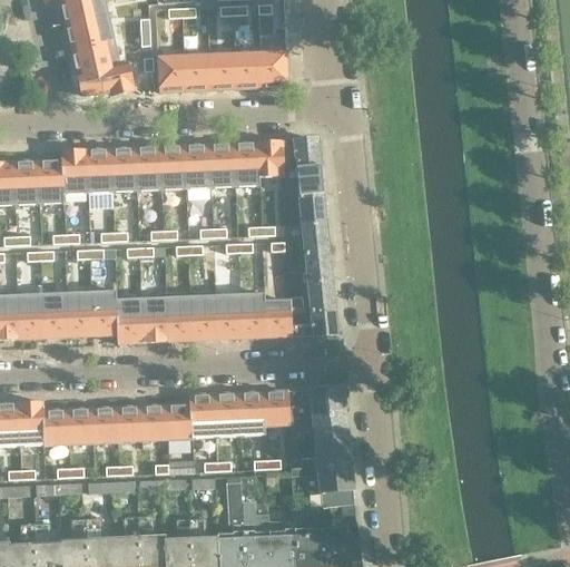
[(59,0),(65,23),(109,13),(106,0),(59,0)]
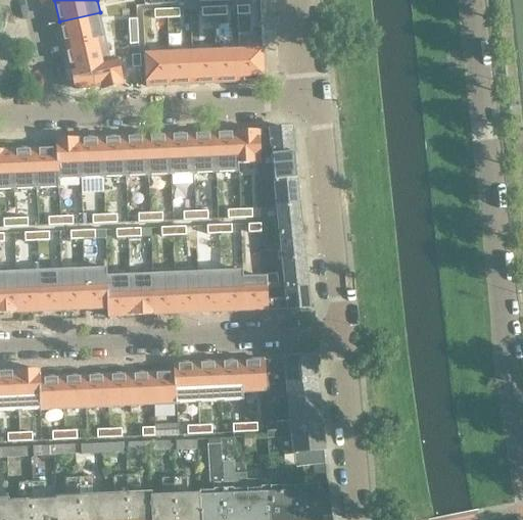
[(248,3),(236,4),(236,12),(249,12),(248,3)]
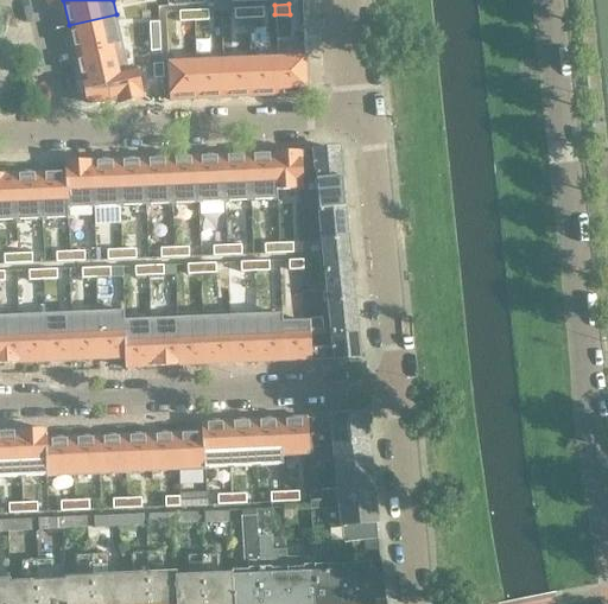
[(263,5),(248,6),(248,16),(264,16),(263,5)]
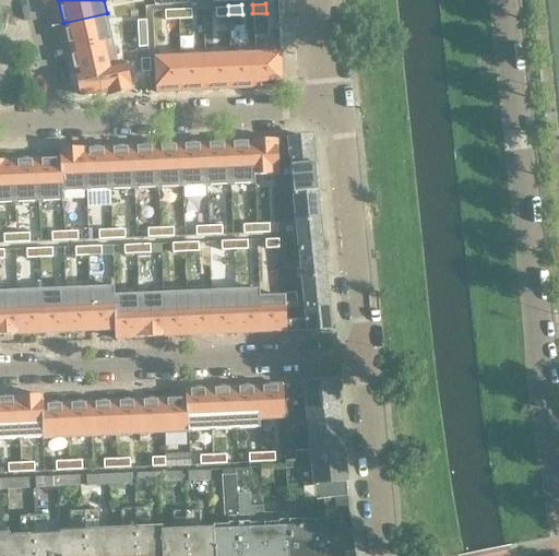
[(228,6),(214,6),(215,15),(228,14),(228,6)]
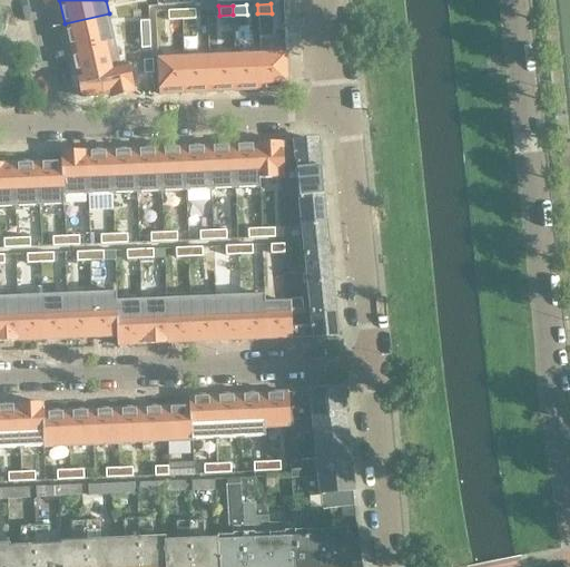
[(195,7),(180,8),(182,17),(195,17),(195,7)]
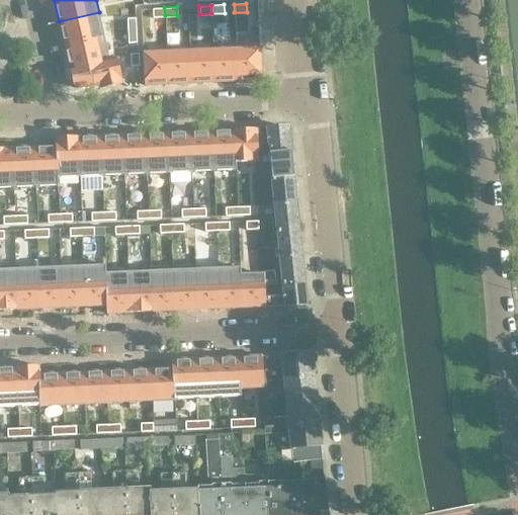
[(164,7),(152,7),(153,16),(165,15),(164,7)]
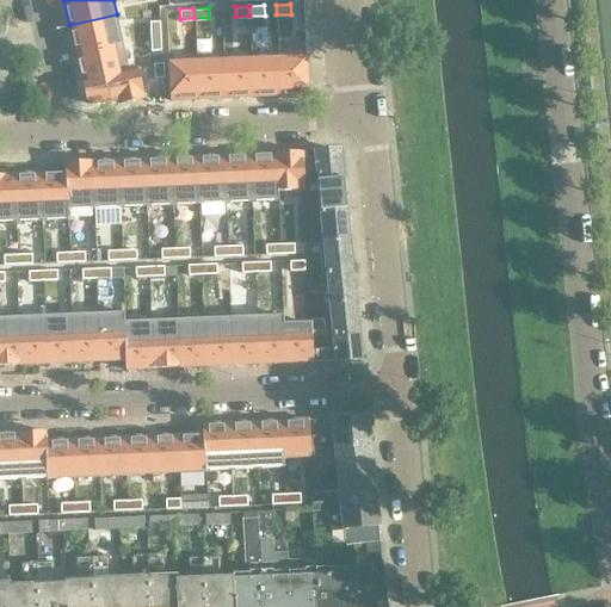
[(117,14),(69,25),(75,51),(123,41),(117,14)]
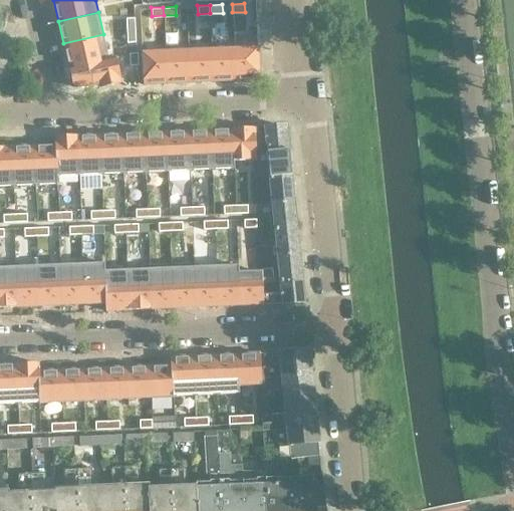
[(135,16),(125,17),(126,29),(135,28),(135,16)]
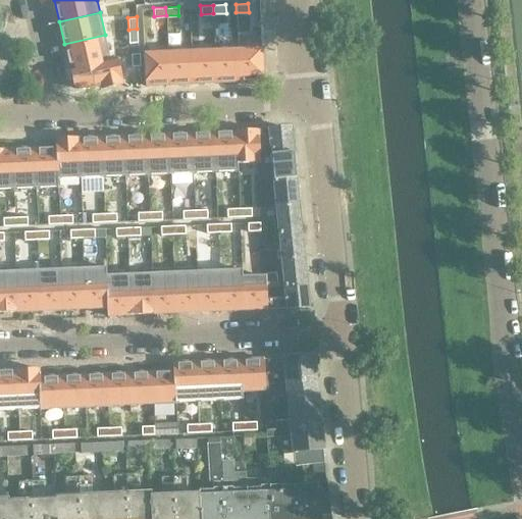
[(137,29),(128,30),(128,42),(138,41),(137,29)]
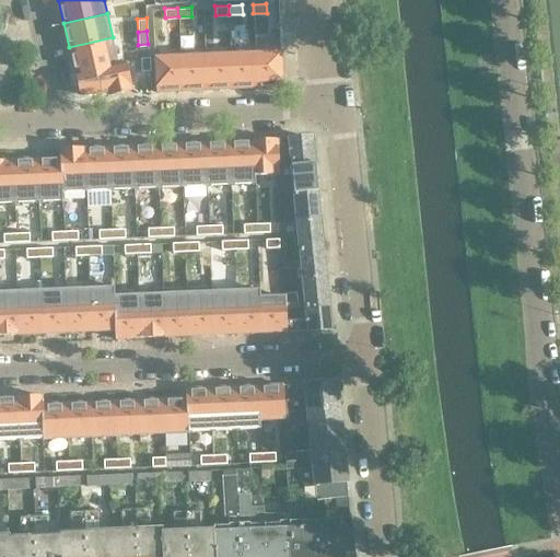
[(113,37),(69,47),(74,69),(109,62),(118,60),(114,43),(113,37)]
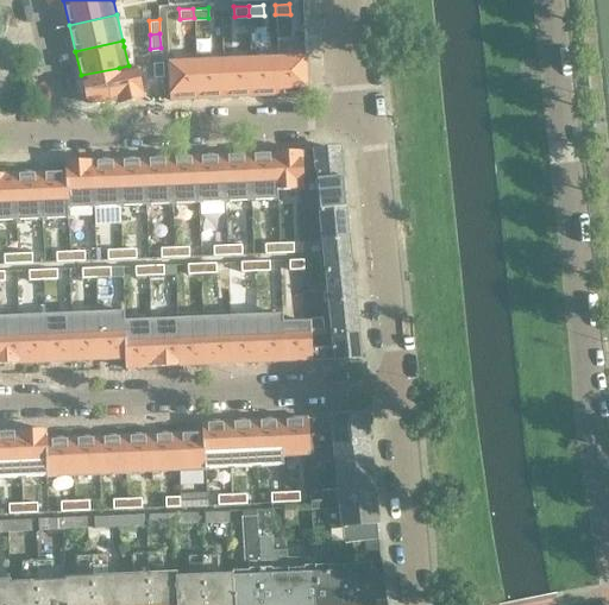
[(305,54),(276,55),(277,93),(305,92),(307,92),(305,54)]
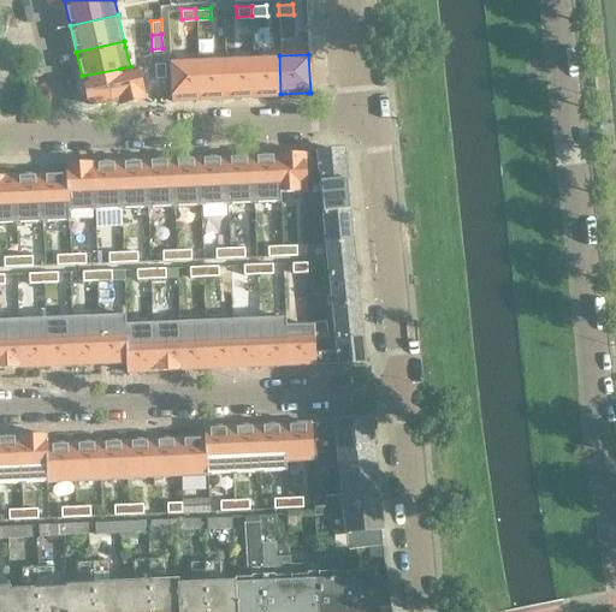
[(279,55),(253,57),(254,95),(280,94),(279,55)]
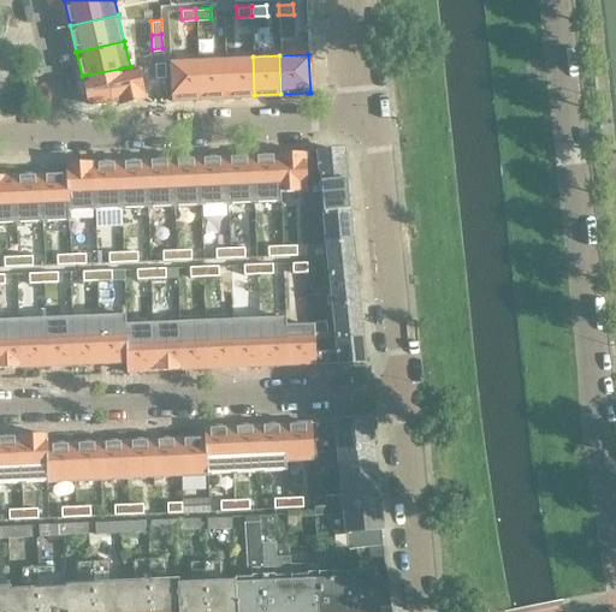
[(253,57),(225,58),(227,96),(254,95),(253,57)]
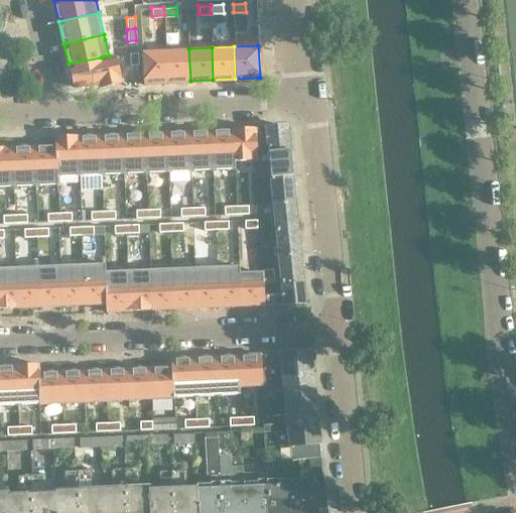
[(188,48),(166,49),(167,82),(190,81),(188,48)]
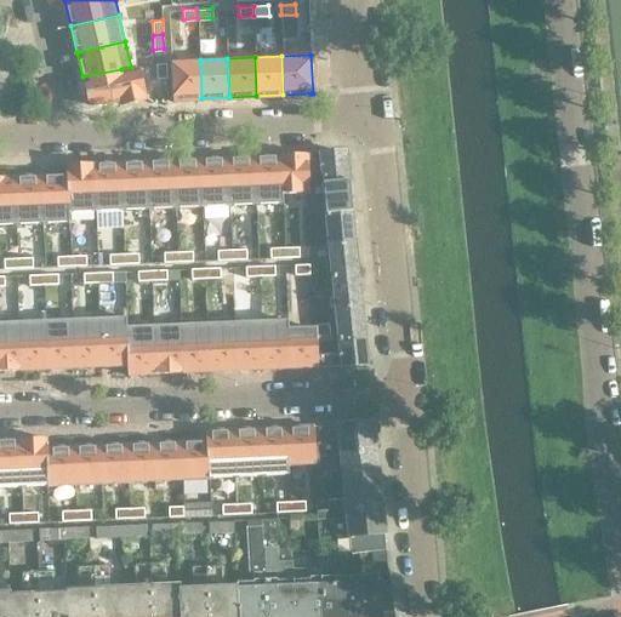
[(200,60),(171,61),(174,100),(201,98),(200,60)]
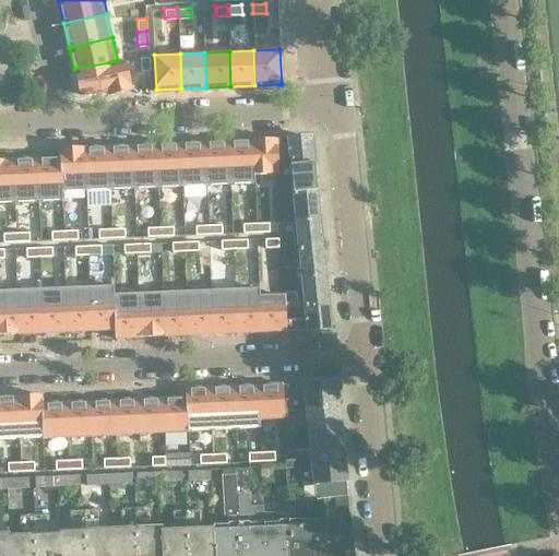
[(150,56),(140,57),(141,70),(150,69),(150,56)]
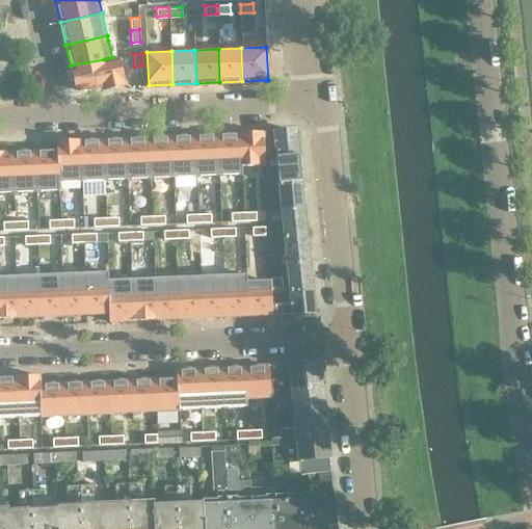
[(71,68),(75,85),(79,88),(88,88),(94,88),(103,86),(103,87),(110,87),(120,85),(125,82),(120,56),(112,58),(112,57),(104,59),(71,65),(71,68)]
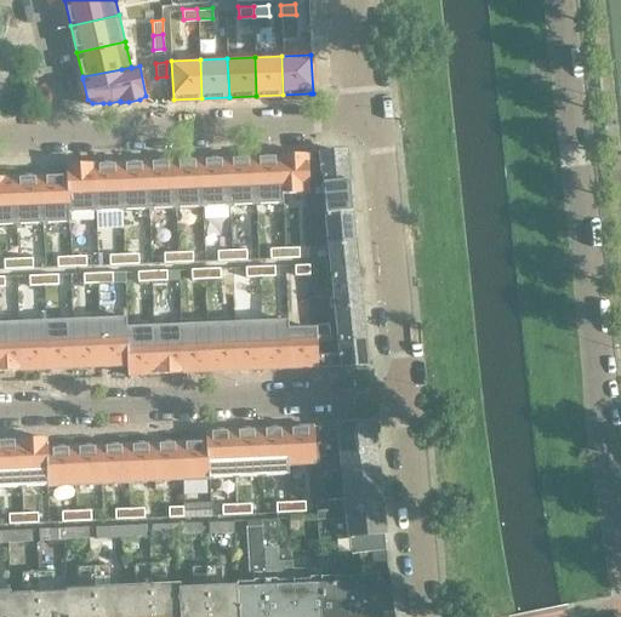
[(416,104),(415,87),(405,89),(406,106),(416,104)]
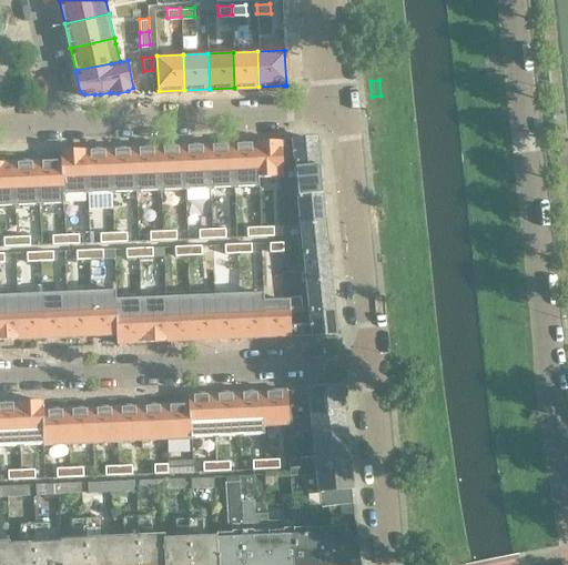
[(287,139),(283,139),(283,154),(284,167),(290,165),(287,151),(292,151),(294,165),(318,164),(316,138),(291,139),(287,139)]
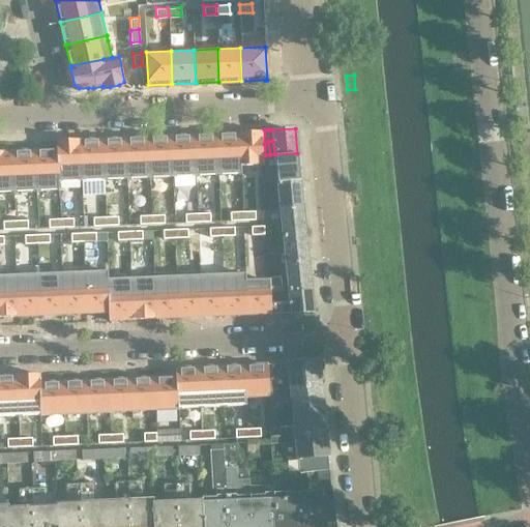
[(264,129),(240,132),(242,164),(265,163),(265,155),(264,144),(264,129)]
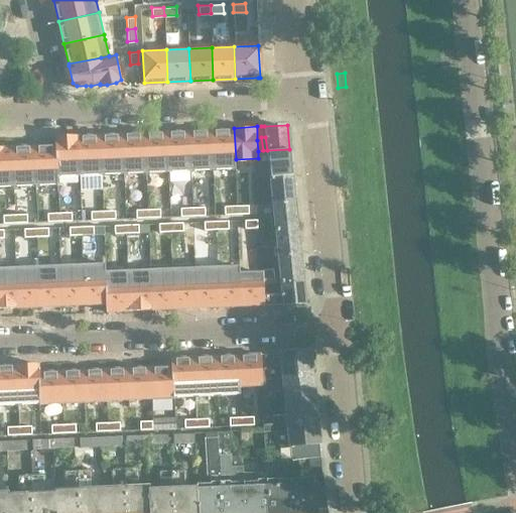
[(212,128),(190,129),(191,169),(214,168),(212,128)]
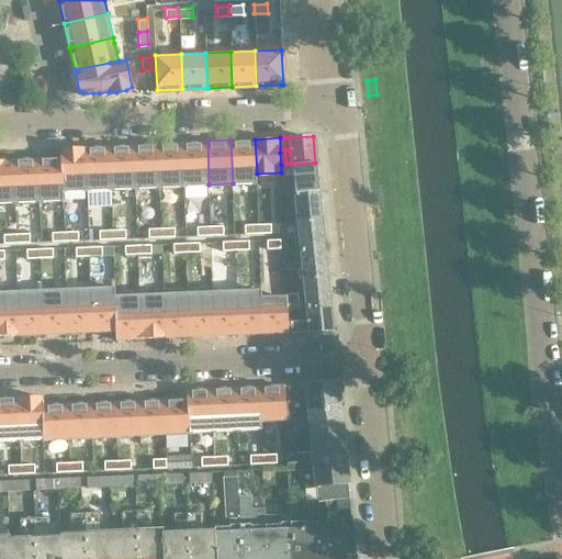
[(255,140),(231,140),(233,183),(256,183),(255,174),(257,174),(255,140)]
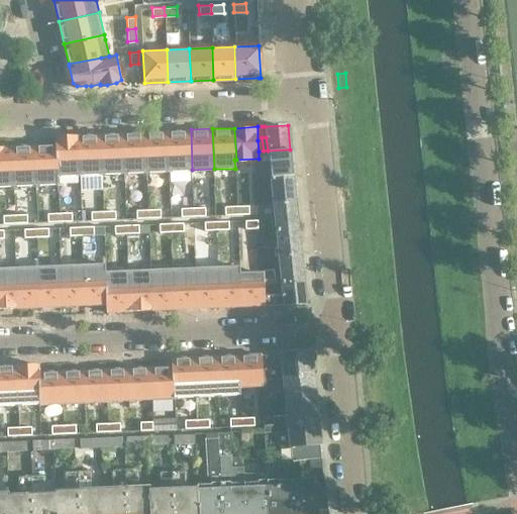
[(191,129),(169,131),(171,171),(192,170),(191,129)]
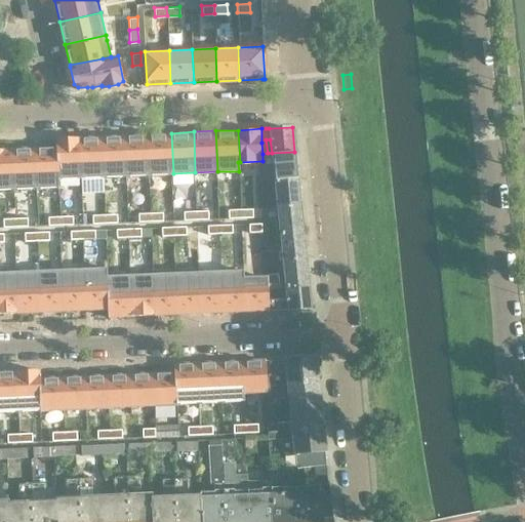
[(171,133),(148,134),(150,174),(173,173),(171,133)]
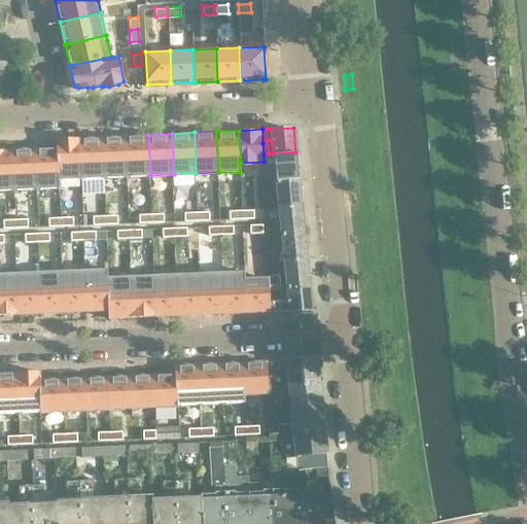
[(148,135),(126,136),(128,176),(150,175),(148,135)]
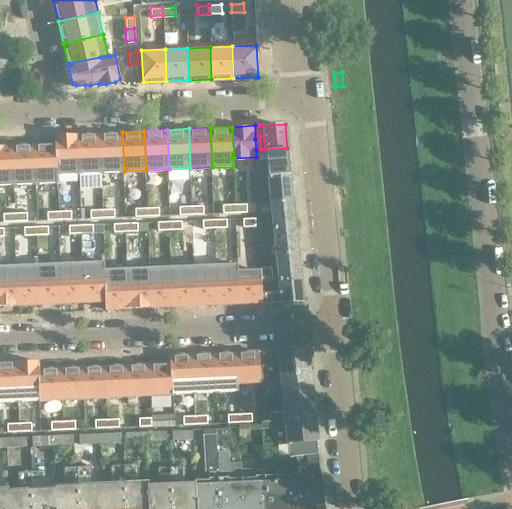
[(122,132),(100,133),(102,172),(124,171),(122,132)]
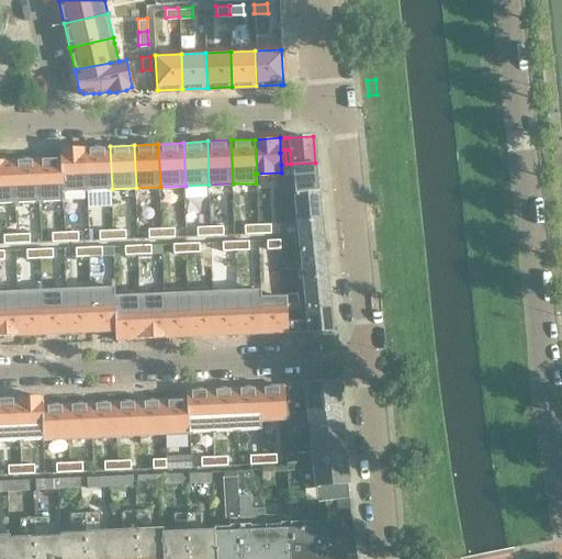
[(110,146),(86,147),(88,190),(88,207),(113,205),(112,189),(110,146)]
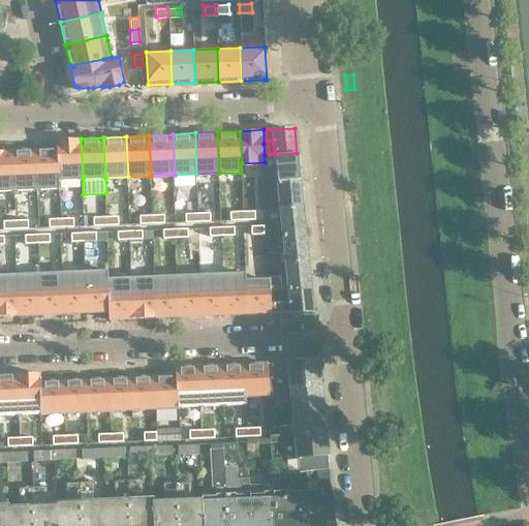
[(81,138),(56,140),(57,147),(59,180),(83,179),(81,138)]
